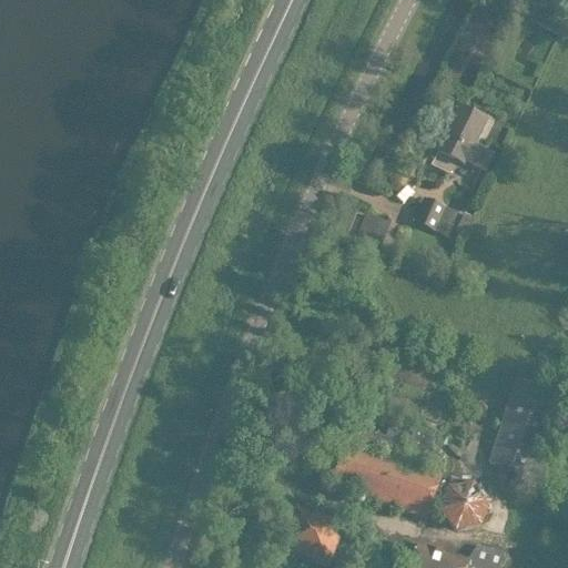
[(528,21),(557,34),(564,20),(535,7),(528,21)]
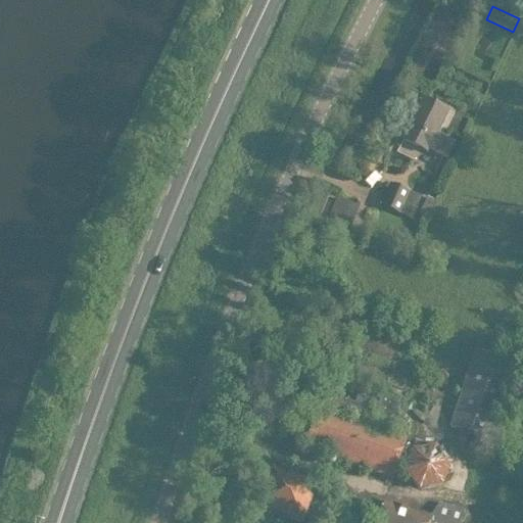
[(427,151),(428,150),(446,159),(456,142),(437,133),(448,110),(422,98),(402,138),(427,151)]
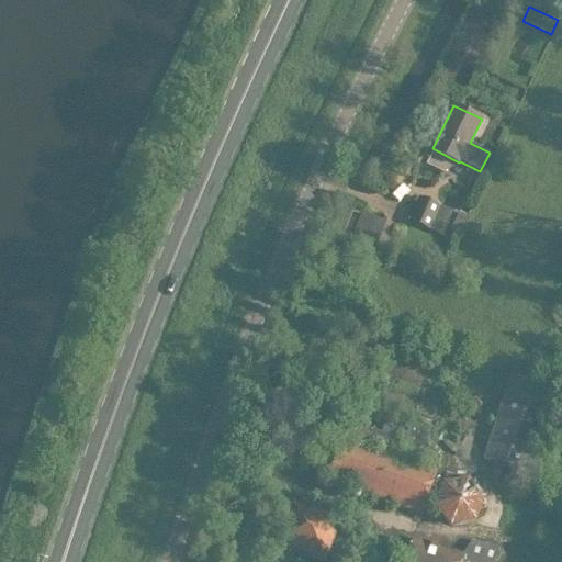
[(429,229),(441,234),(452,209),(440,204),(418,195),(407,220),(429,228),(429,229)]
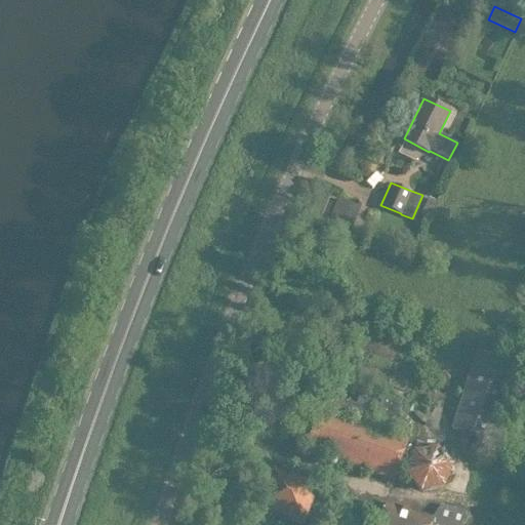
[(324,229),(347,238),(360,205),(337,197),(324,229)]
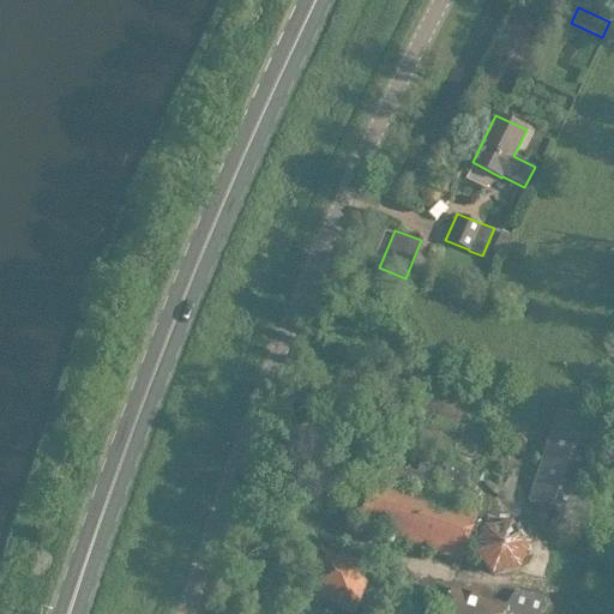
[(529,498),(576,513),(605,425),(557,410),(529,498)]
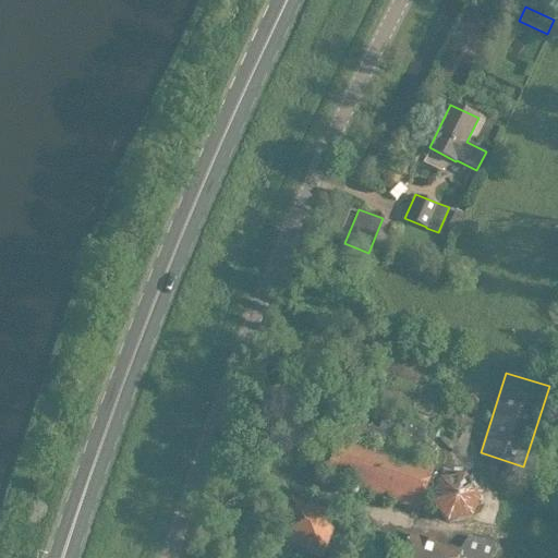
[(351,419),(347,431),(398,449),(402,436),(351,419)]
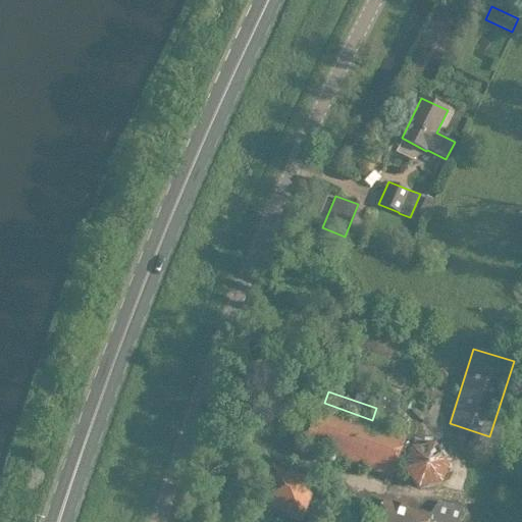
[(392,474),(394,471),(407,475),(418,488),(441,484),(450,462),(434,442),(430,444),(405,435),(405,436),(317,406),(304,445),(392,474)]
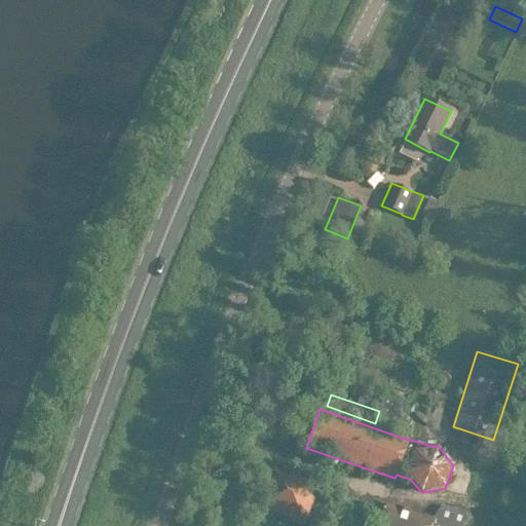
[(258,509),(305,525),(318,484),(272,467),(258,509)]
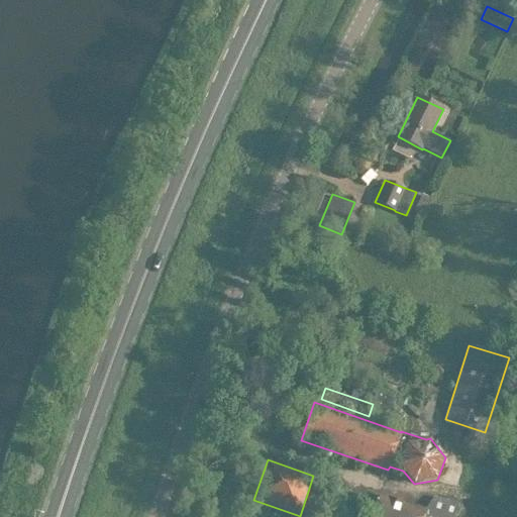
[(316,482),(325,506),(338,502),(329,478),(316,482)]
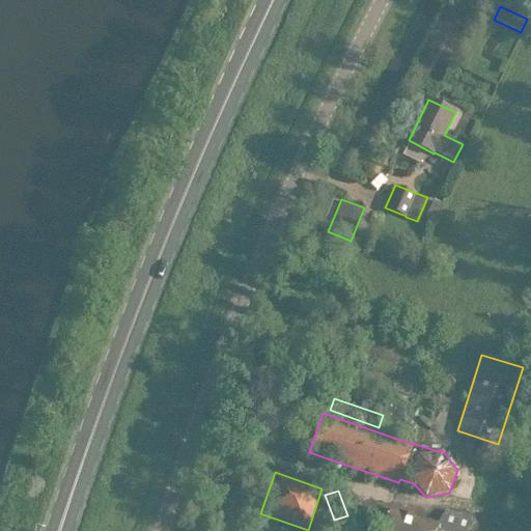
[(466,530),(472,515),(446,508),(437,522),(390,506),(381,530),(466,530)]
